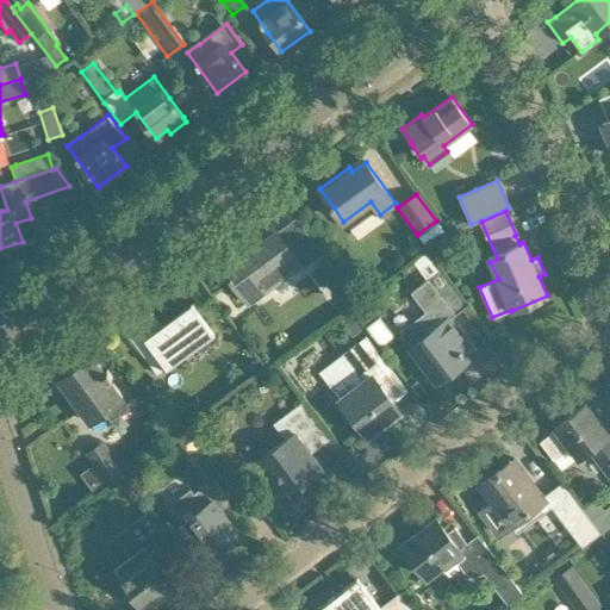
[(263,241),(224,269),(229,277),(228,278),(231,281),(232,281),(249,303),(299,265),(300,267),(322,251),(309,234),(290,249),(271,224),(257,234),(263,241)]
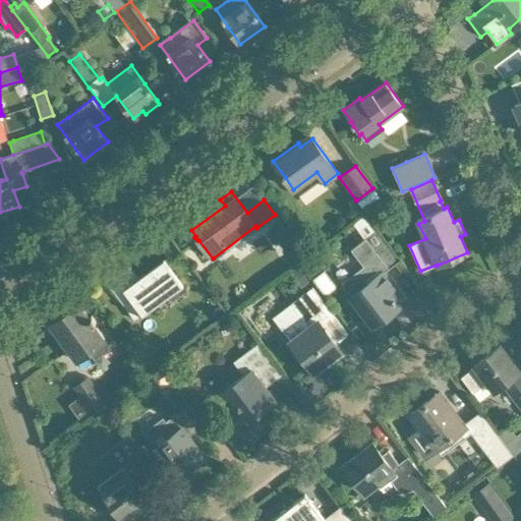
[(275,228),(283,239),(289,235),(281,224),(275,228)]
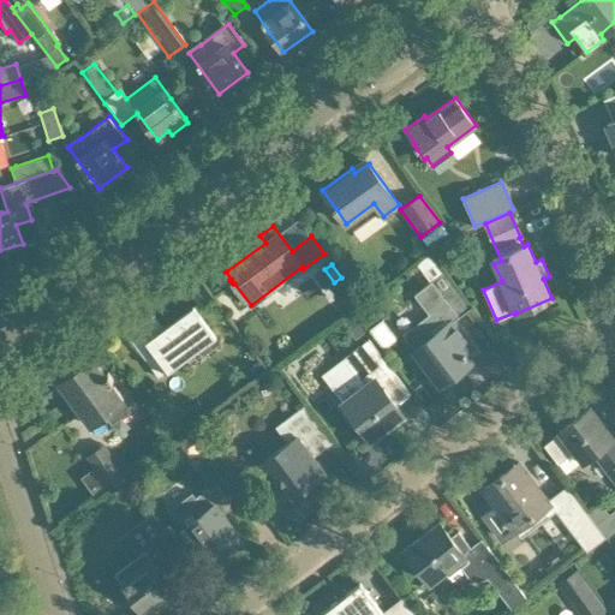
[(404,334),(416,348),(413,350),(441,386),(471,362),(460,347),(469,341),(452,321),(459,316),(431,281),(415,294),(429,314),(404,334)]
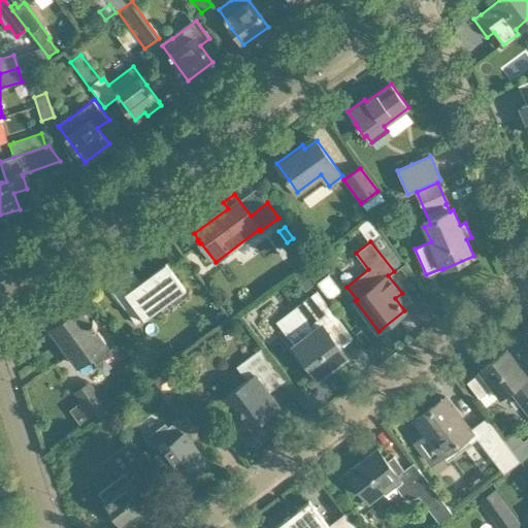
[(110,289),(123,305),(137,325),(185,289),(166,263),(141,282),(140,281),(138,282),(139,283),(131,289),(124,279),(110,289)]
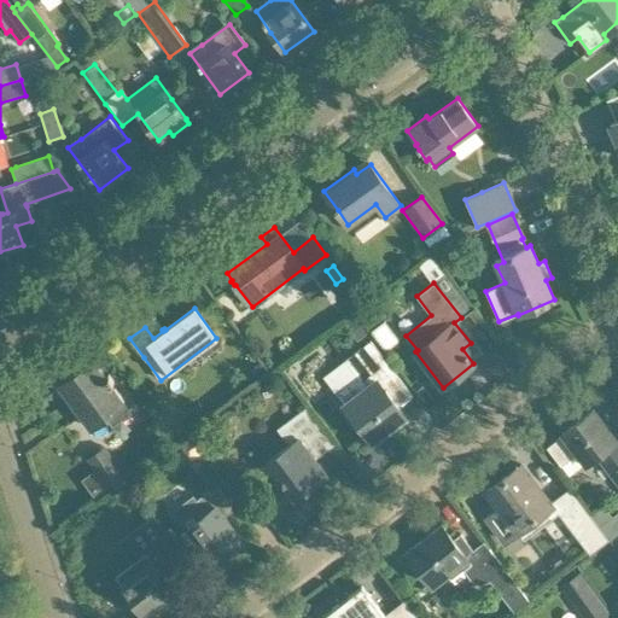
[(354,314),(343,321),(350,332),(361,325),(361,322),(354,314)]
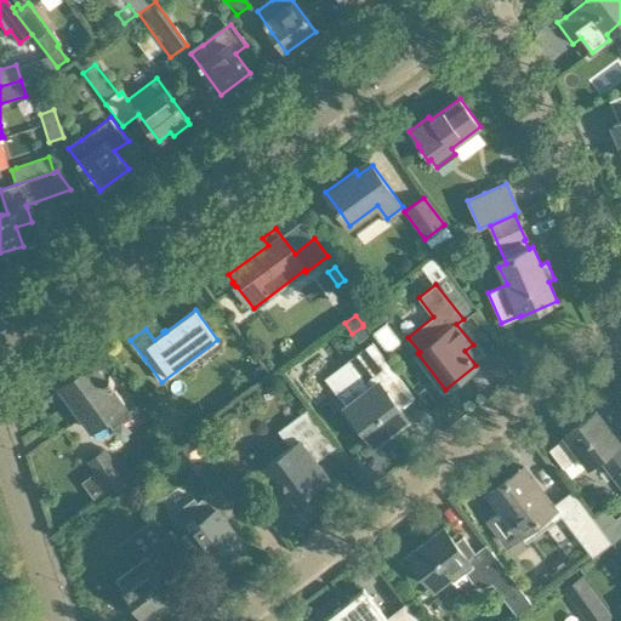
[(387,351),(403,340),(388,320),(372,331),(387,351)]
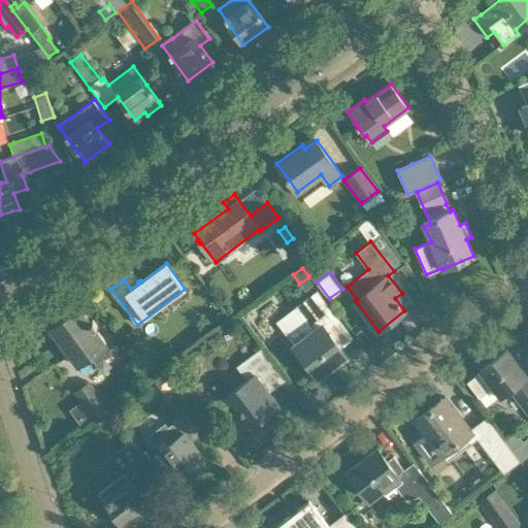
[(305,322),(287,336),(297,350),(294,353),(301,363),(305,360),(318,377),(337,362),(345,356),(339,348),(352,338),(316,291),(294,307),(305,322)]
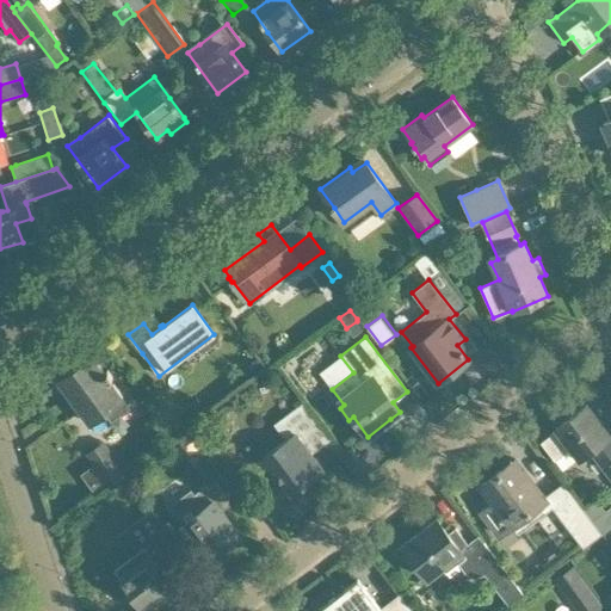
[(109,380),(112,377),(107,370),(105,372),(92,356),(57,381),(88,423),(104,412),(111,420),(128,408),(122,400),(123,399),(109,380)]
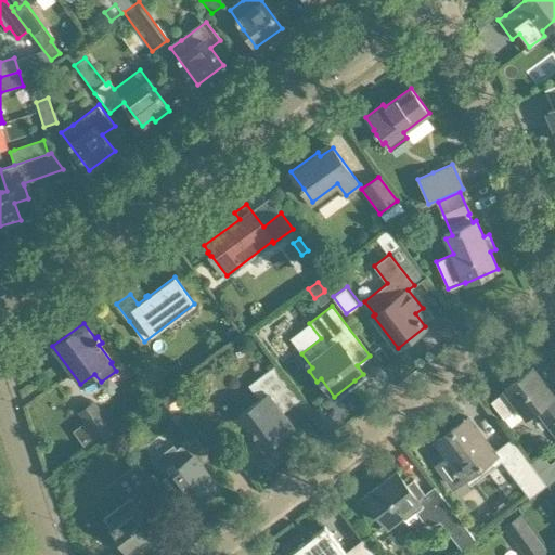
[(259,400),(234,418),(243,430),(247,427),(265,450),(294,427),(283,412),(299,399),(274,366),(249,386),(259,400)]
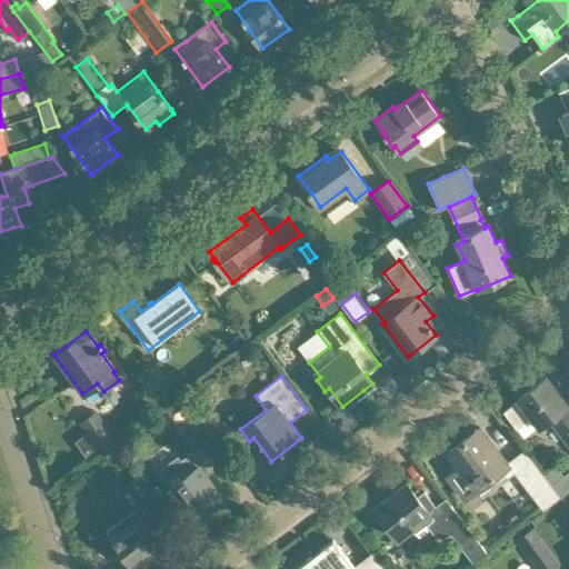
[(518,400),(503,411),(516,428),(530,417),(538,427),(547,420),(568,448),(568,408),(546,377),(518,398),(518,400)]
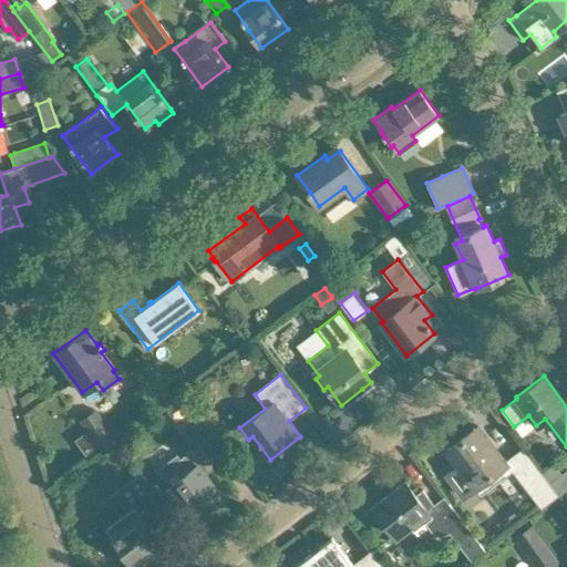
[(195,408),(183,390),(163,404),(175,422),(195,408)]
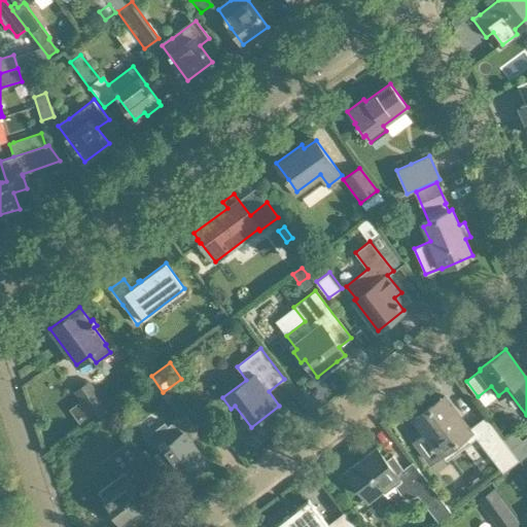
[(95,418),(108,408),(89,381),(75,391),(95,418)]
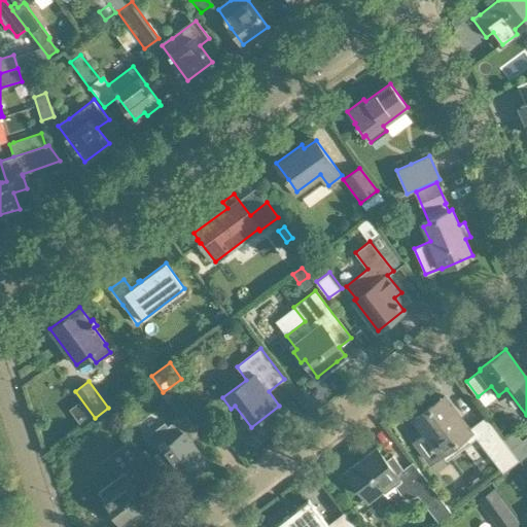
[(208,415),(187,388),(179,395),(199,421),(208,415)]
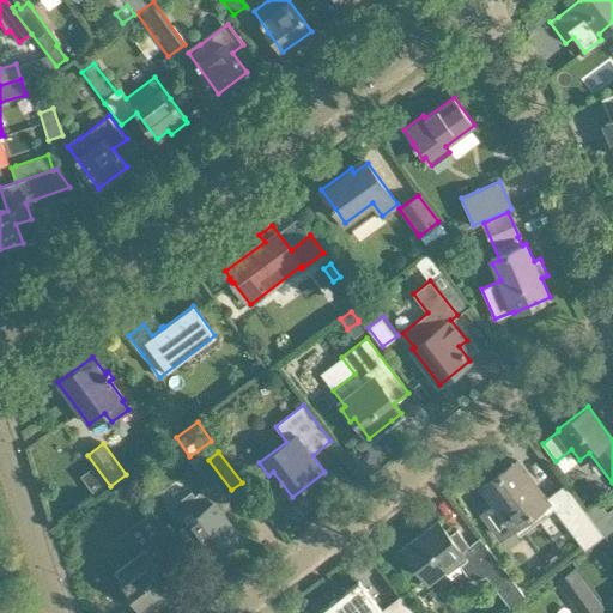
[(495,503),(481,514),(499,536),(513,526),(514,527),(540,507),(546,514),(554,508),(586,550),(604,535),(586,511),(565,485),(546,499),(528,475),(523,479),(511,465),(483,486),(495,503)]
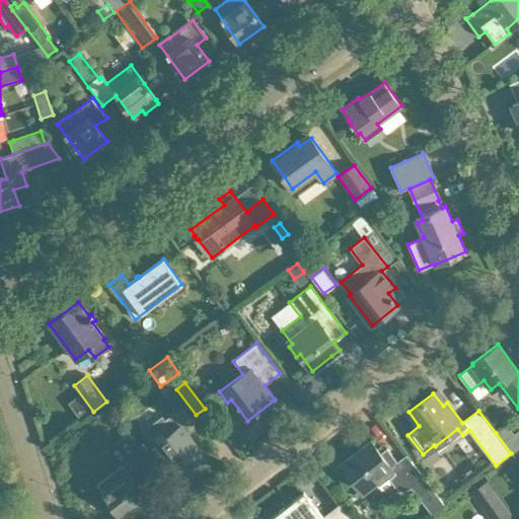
[(143,430),(155,445),(176,473),(191,463),(192,464),(196,461),(195,460),(202,454),(187,435),(197,428),(181,409),(176,413),(175,411),(164,419),(162,416),(143,430)]
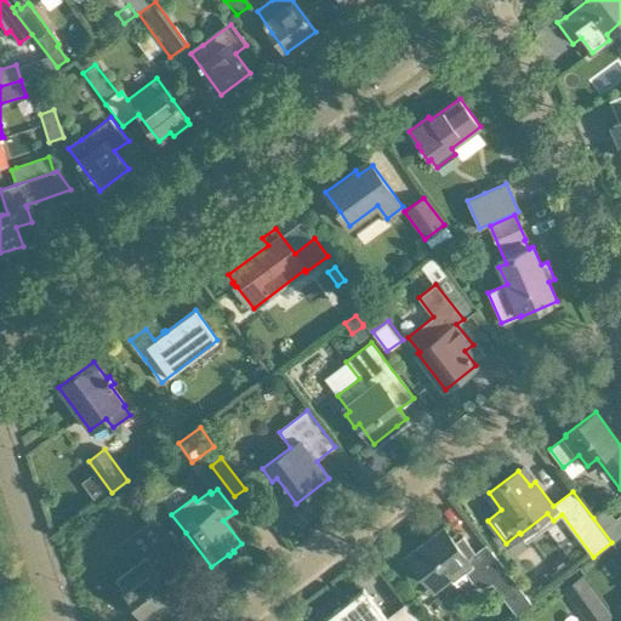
[(607,507),(593,518),(611,542),(620,534),(620,513),(615,518),(607,507)]
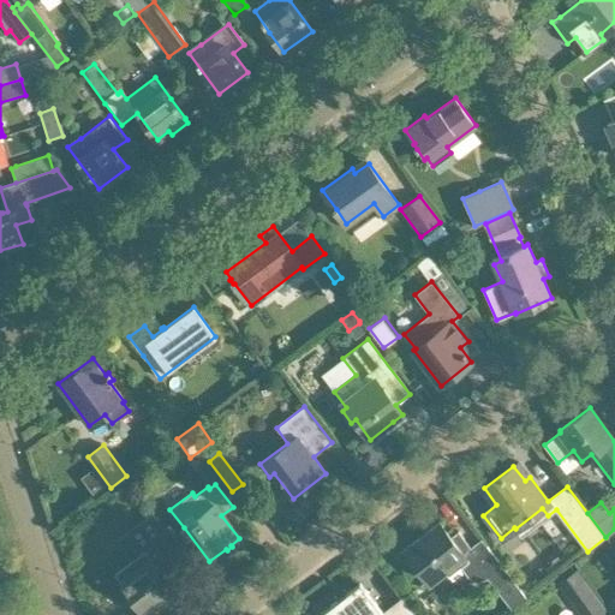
[(185,565),(148,515),(114,541),(137,569),(121,581),(143,611),(174,589),(167,579),(185,565)]
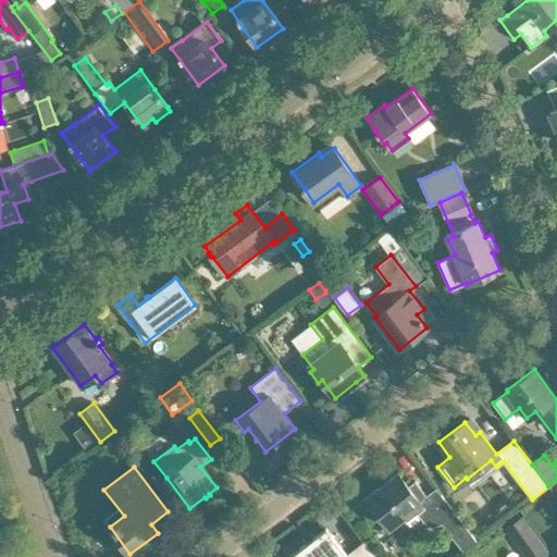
[(366,497),(379,515),(388,527),(401,517),(406,522),(418,512),(424,522),(429,524),(433,525),(438,524),(442,522),(462,549),(475,539),(441,494),(431,502),(415,481),(408,486),(398,473),(366,497)]
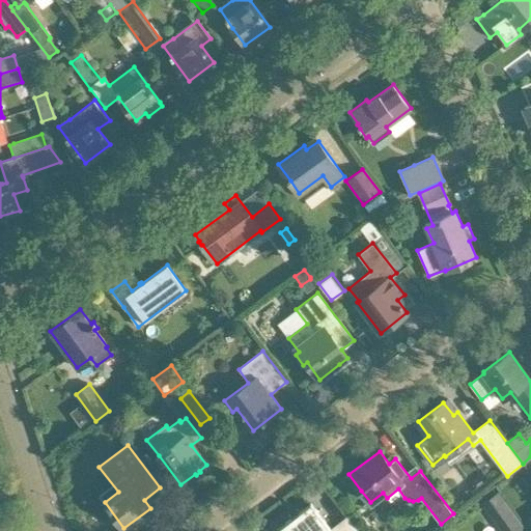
[(496,492),(482,502),(503,530),(516,530),(523,527),(496,492)]
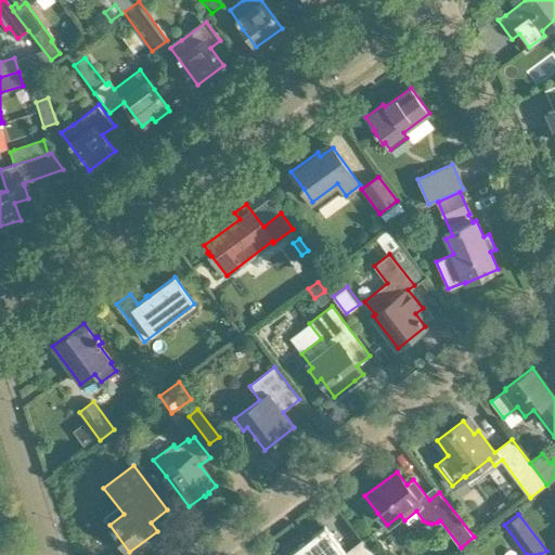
[(325,526),(287,554),(288,554),(347,554),(346,554),(325,526)]
